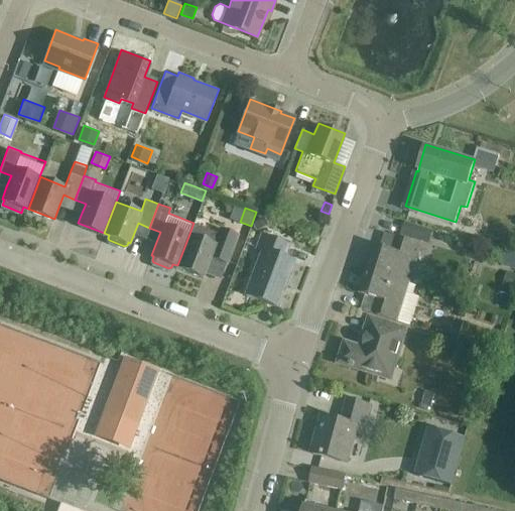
[(252,222),(256,228),(267,222),(263,216),(252,222)]
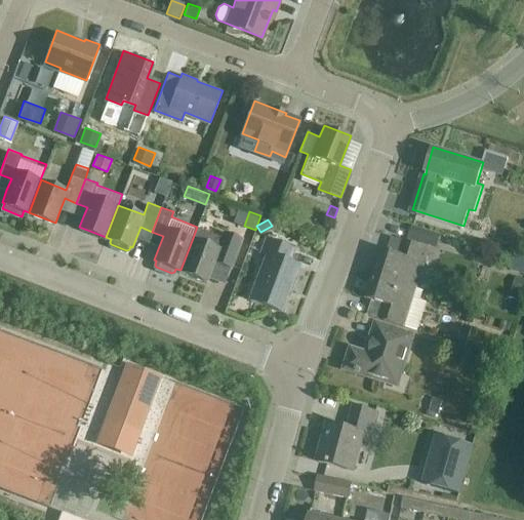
[(441,233),(411,224),(407,237),(438,246),(441,233)]
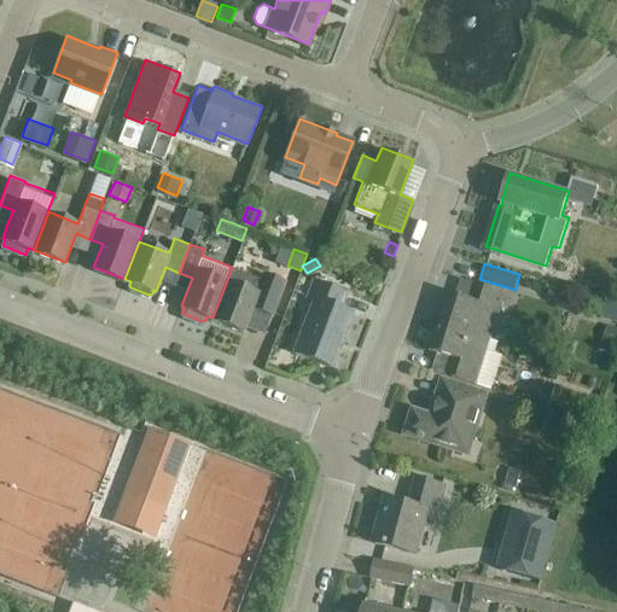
[(227,280),(213,318),(244,330),(250,315),(252,307),(272,314),(285,280),(279,278),(265,272),(262,278),(232,267),(227,280)]
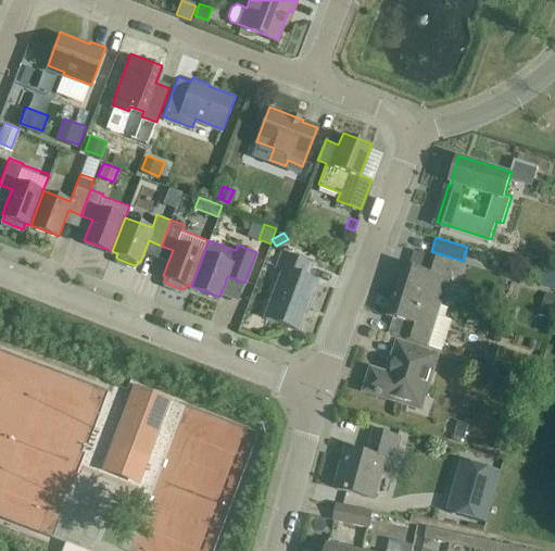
[(312,261),(284,250),(278,265),(284,267),(265,315),(299,328),(317,278),(307,275),(312,261)]
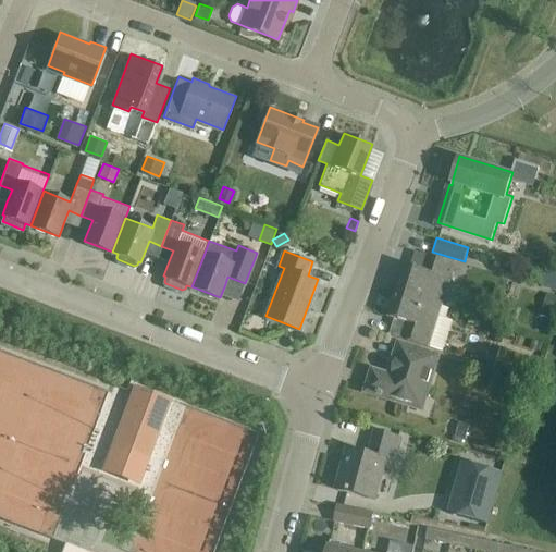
[(406,262),(398,287),(442,301),(455,260),(435,254),(430,269),(406,262)]
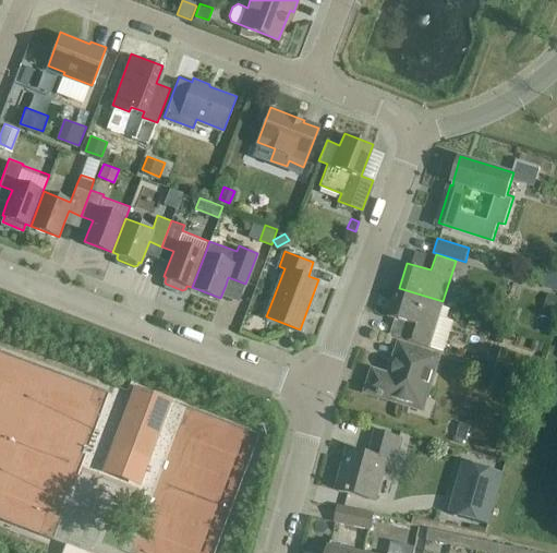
[(556,274),(546,269),(542,283),(556,287),(556,274)]
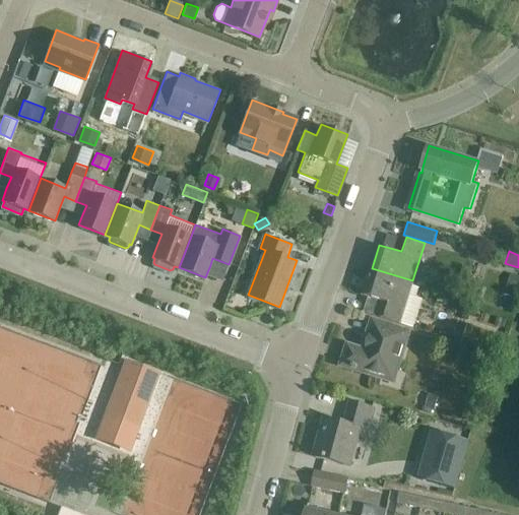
[(412,280),(372,268),(364,293),(386,299),(381,314),(400,320),(412,280)]
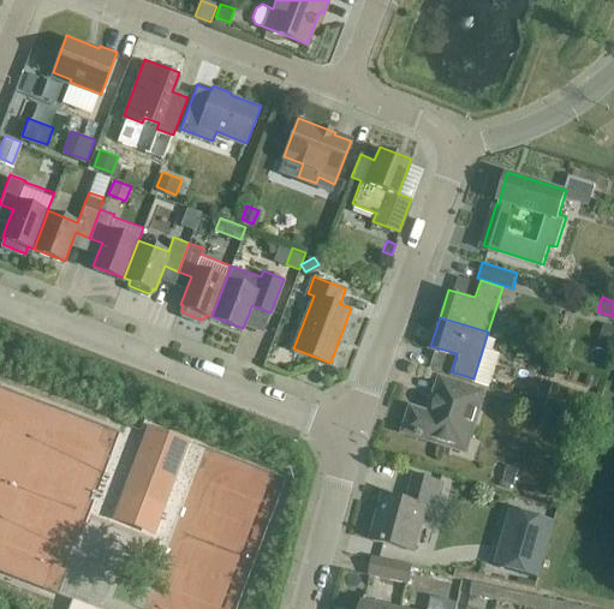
[(613,323),(606,321),(601,335),(613,339),(613,323)]
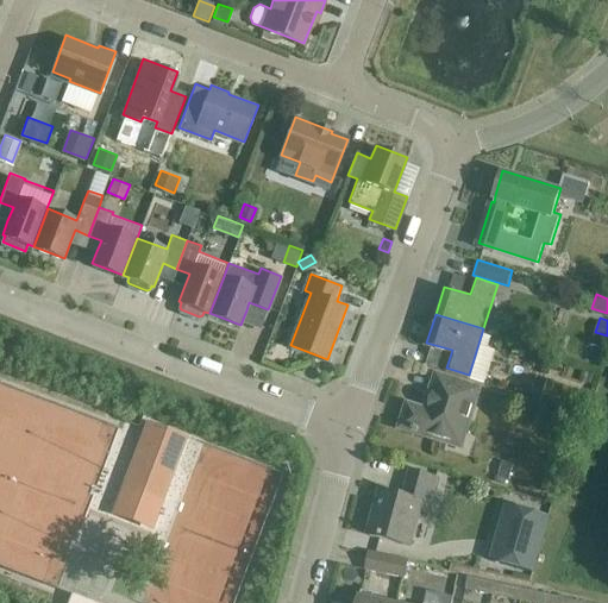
[(584,366),(581,376),(588,379),(591,370),(584,366)]
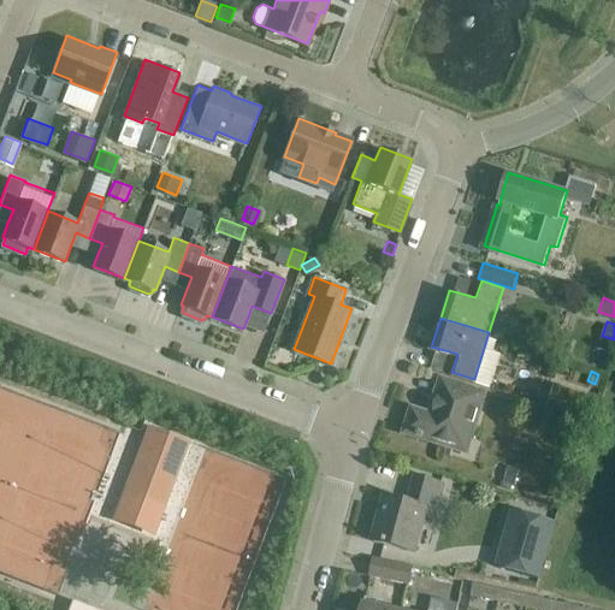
[(413,407),(407,430),(448,442),(450,433),(469,438),(484,390),(442,377),(431,413),(413,407)]
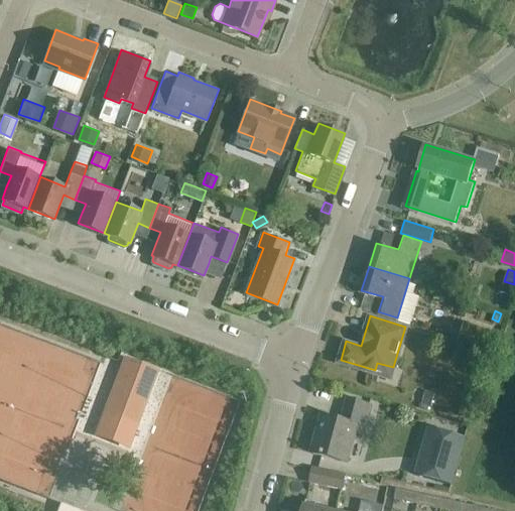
[(460,330),(463,318),(456,316),(453,328),(460,330)]
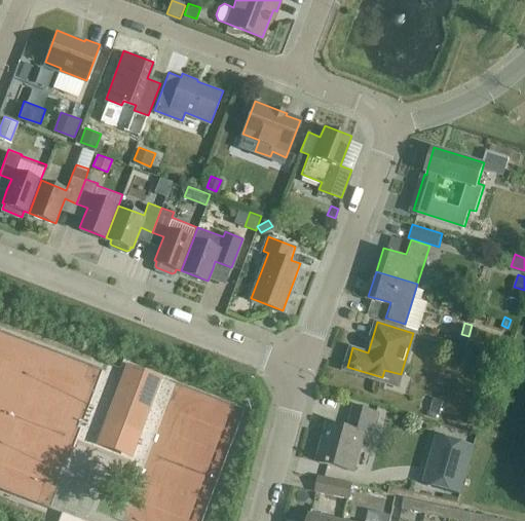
[(162,375),(127,362),(107,415),(142,429),(162,375)]
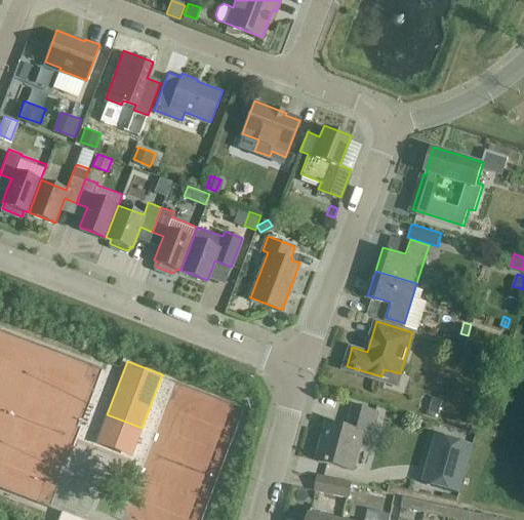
[(431,407),(439,409),(442,398),(435,396),(431,407)]
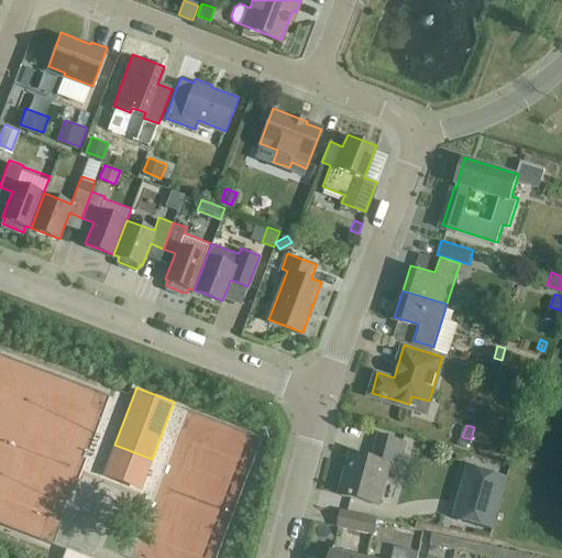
[(353,452),(342,492),(377,502),(387,469),(397,471),(406,440),(381,433),(374,458),(353,452)]
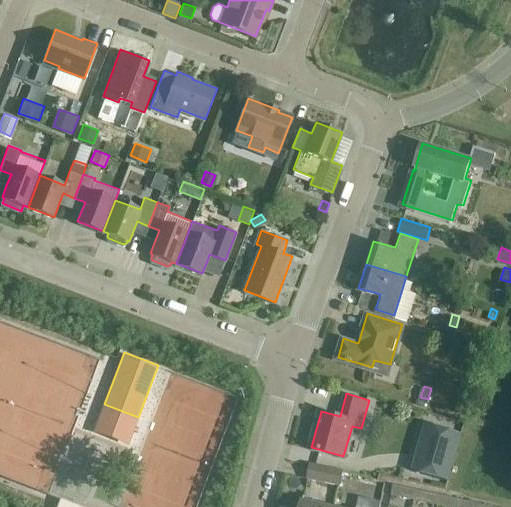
[(420,445),(414,468),(449,478),(462,432),(435,424),(429,447),(420,445)]
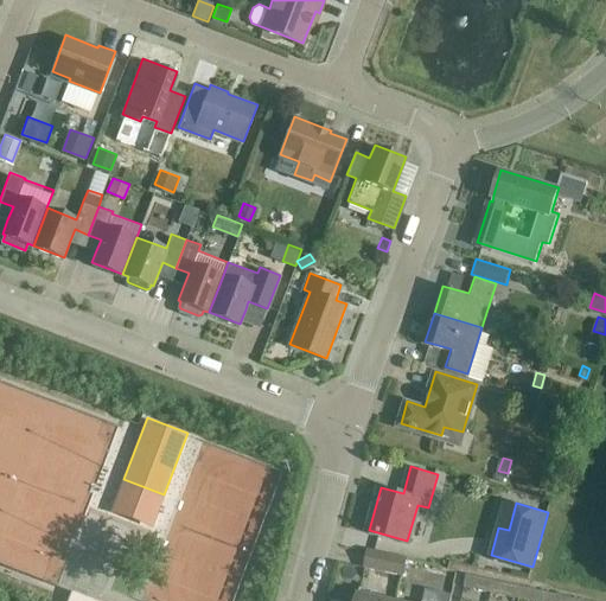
[(369,547),(365,564),(402,573),(407,555),(369,547)]
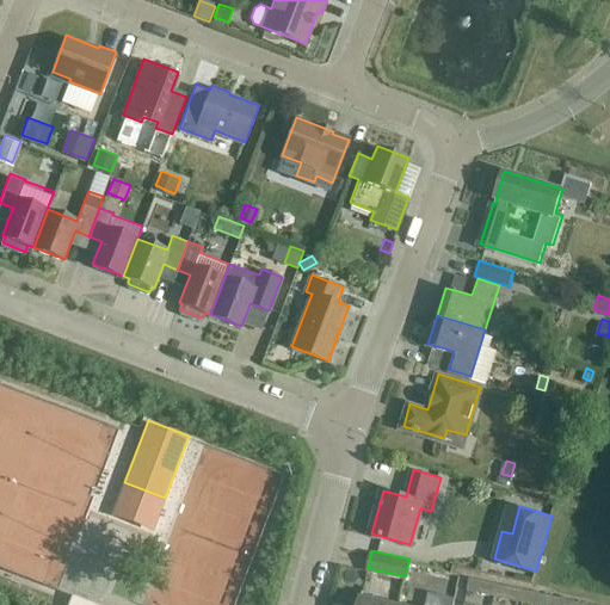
[(495,594),(498,582),(470,576),(467,588),(495,594)]
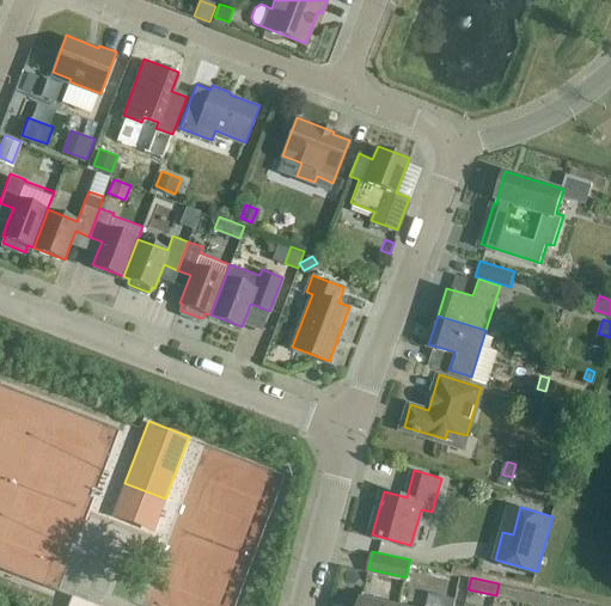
[(526,589),(499,583),(496,595),(524,601),(526,589)]
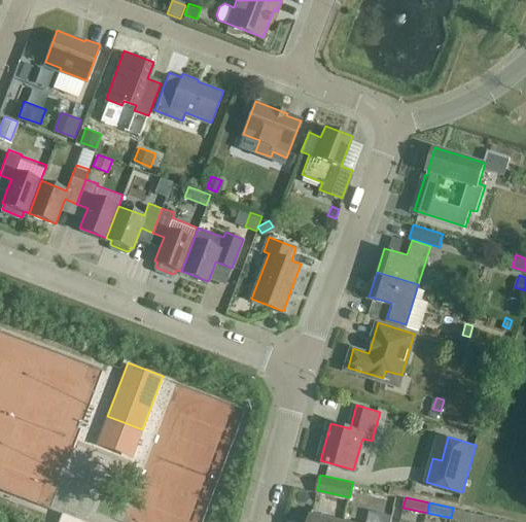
[(85,516),(64,508),(63,512),(58,521),(101,521),(91,518),(89,517),(85,516)]
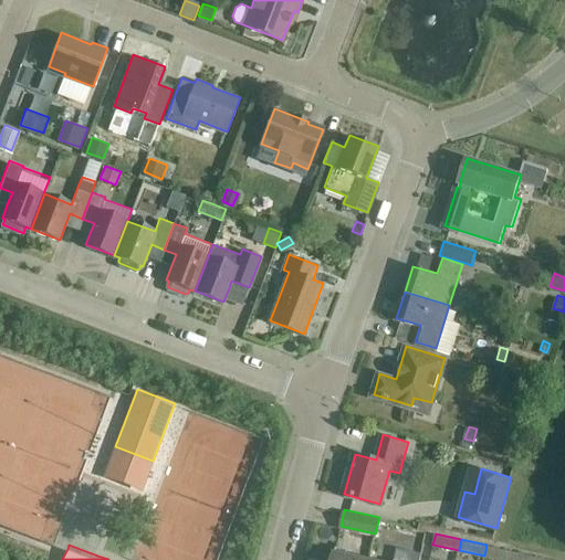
[(509,559),(512,550),(487,545),(484,556),(505,559),(509,559)]
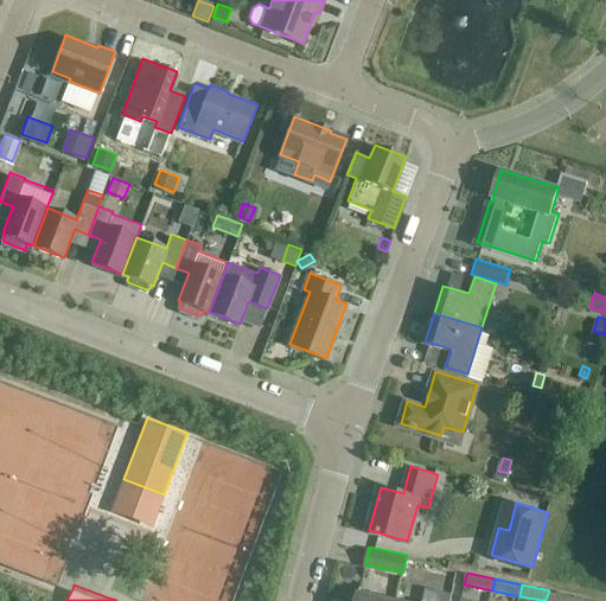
[(396,600),(371,595),(372,589),(361,587),(357,600),(396,600)]
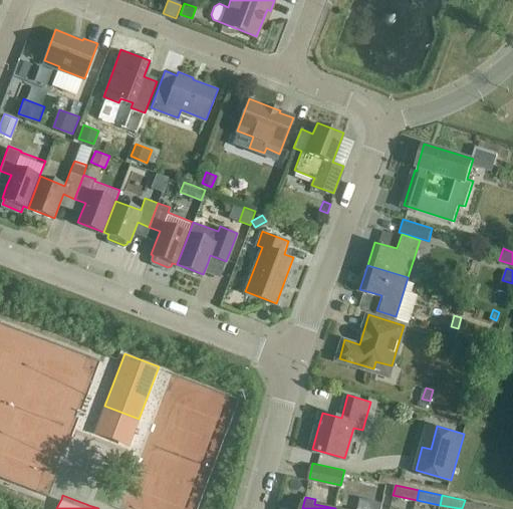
[(357,508),(336,508),(335,508),(380,508),(383,502),(361,497),(357,508)]
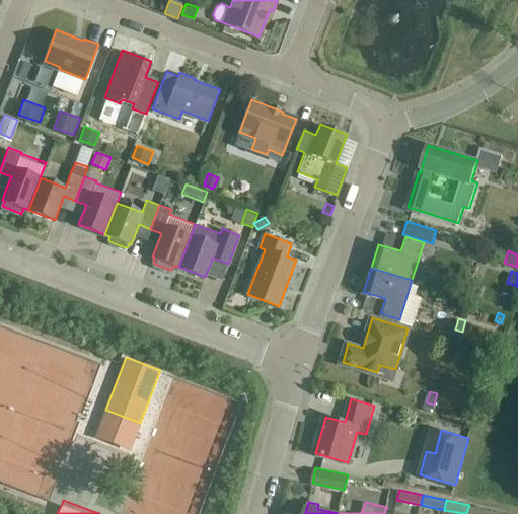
[(491,513),(493,510),(469,505),(466,513),(491,513)]
